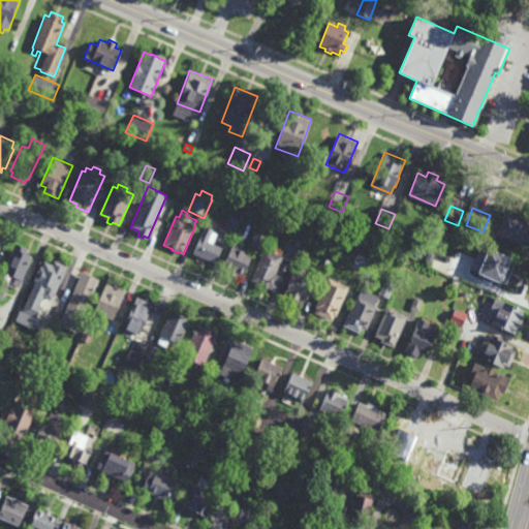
[(528,241),(525,240),(523,245),(497,234),(506,210),(528,219),(528,241)]
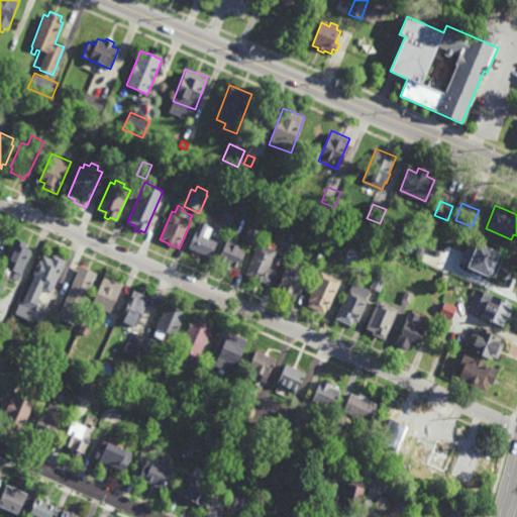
[(228,228),(219,223),(225,209),(235,213),(228,228)]
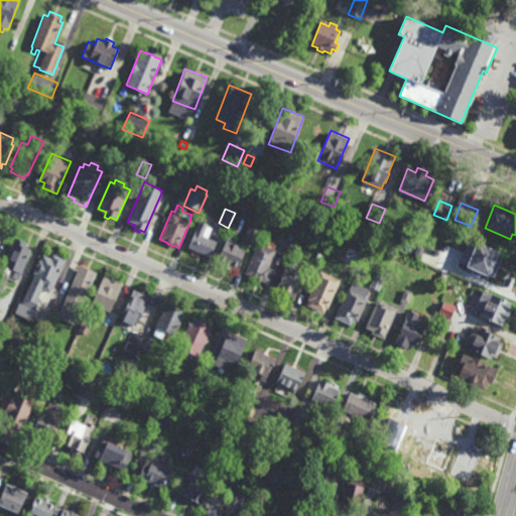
[(208,238),(217,242),(211,257),(201,253),(198,260),(189,257),(192,250),(187,248),(200,219),(209,223),(207,226),(212,228),(208,238)]
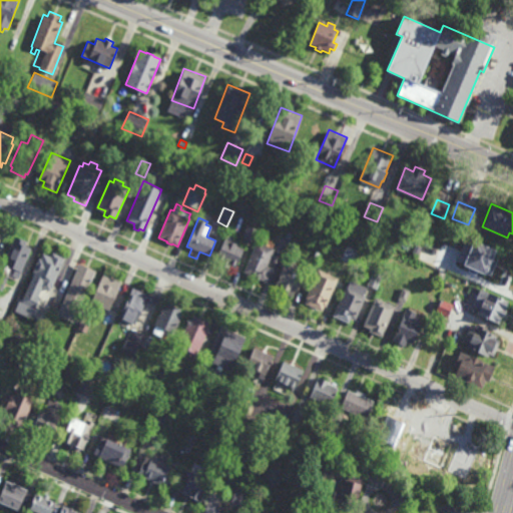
[(291,241),(279,235),(285,222),(297,228),(291,241)]
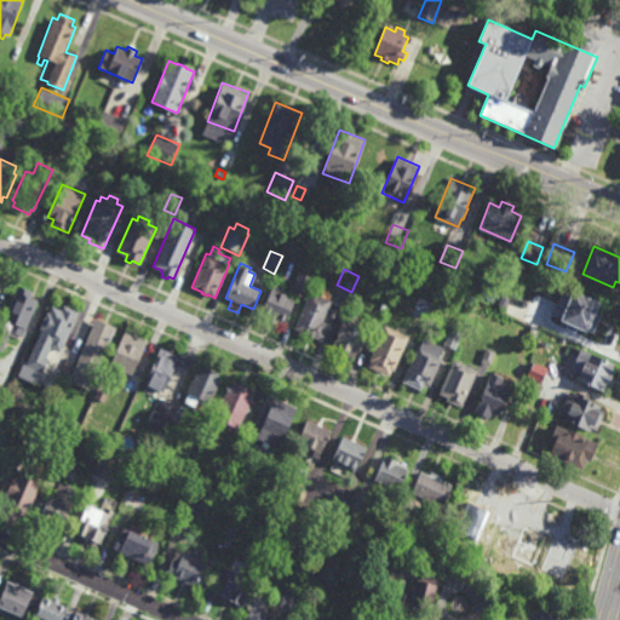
[(306,293),(292,287),(298,271),(314,277),(306,293)]
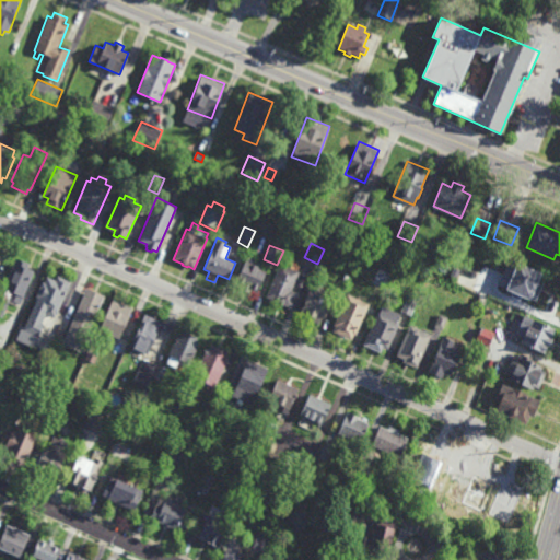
[(257,292),(252,290),(249,294),(240,291),(242,284),(236,282),(248,254),(255,256),(253,260),(255,261),(254,264),(267,269),(257,292)]
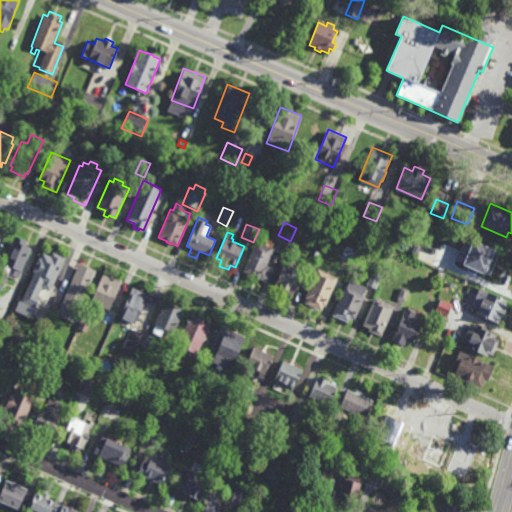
[(495,248),(494,251),(499,253),(490,275),(478,270),(476,275),(467,271),(469,267),(459,262),(463,252),(460,250),(462,245),(465,246),(466,244),(463,243),(466,236),(495,248)]
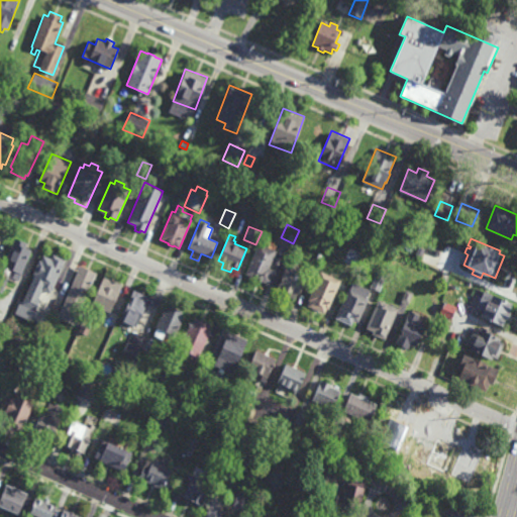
[(26,245),(30,246),(29,248),(31,249),(18,281),(1,274),(4,267),(3,266),(7,255),(7,256),(14,240),(20,243),(22,240),(27,242),(26,245)]
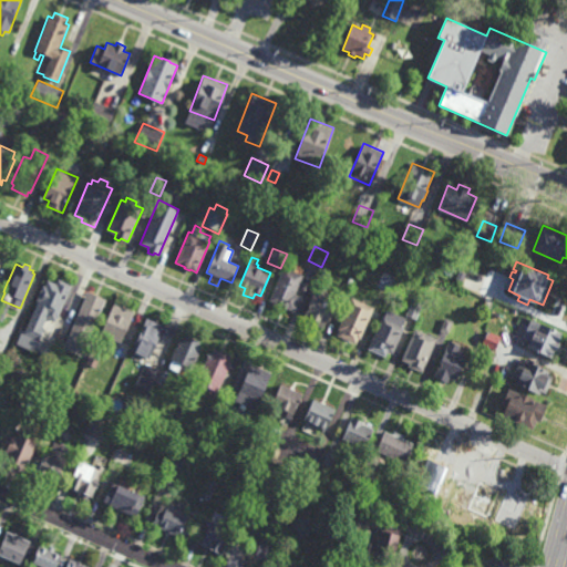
[(295,312),(287,309),(285,313),(279,311),(281,306),(269,300),(284,266),(303,275),(295,292),(302,296),(295,312)]
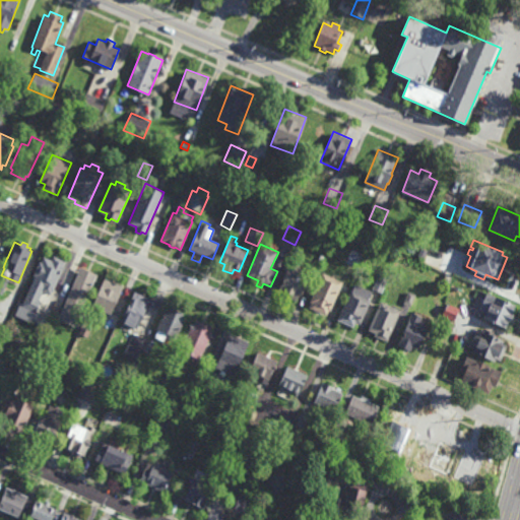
[(67,261),(52,295),(44,290),(39,302),(41,303),(31,322),(15,315),(19,304),(22,305),(36,275),(34,274),(40,261),(42,262),(45,256),(52,259),(54,255),(67,261)]
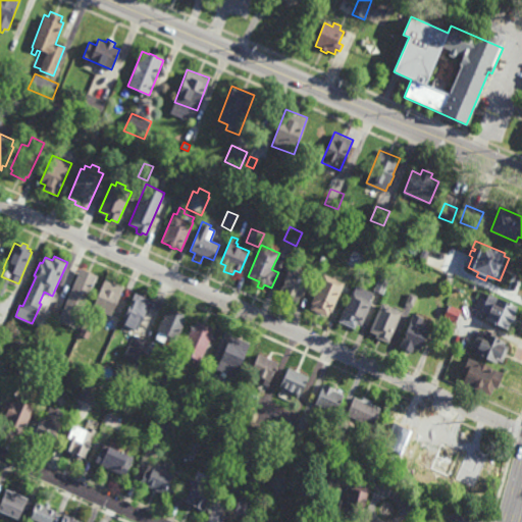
[(314,275),(311,281),(308,280),(298,302),(290,299),(288,302),(283,300),(285,297),(277,294),(283,280),(282,280),(286,271),(288,271),(291,264),(295,266),(296,263),(307,268),(305,271),(314,275)]
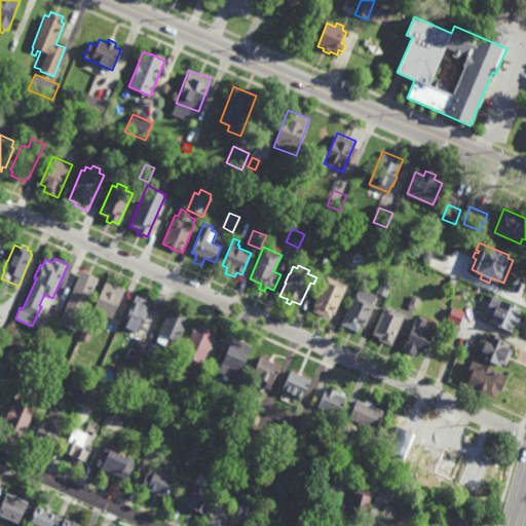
[(357,283),(348,278),(353,266),(363,269),(357,283)]
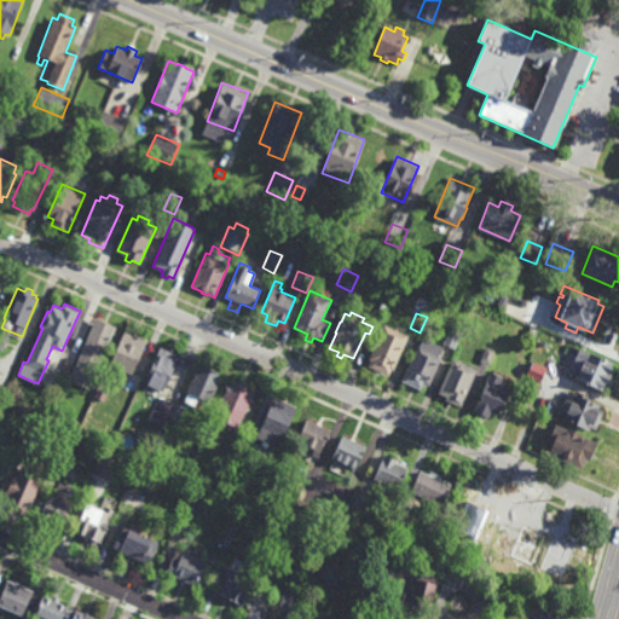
[(116,327),(92,380),(74,371),(77,362),(76,360),(80,351),(81,351),(97,318),(116,327)]
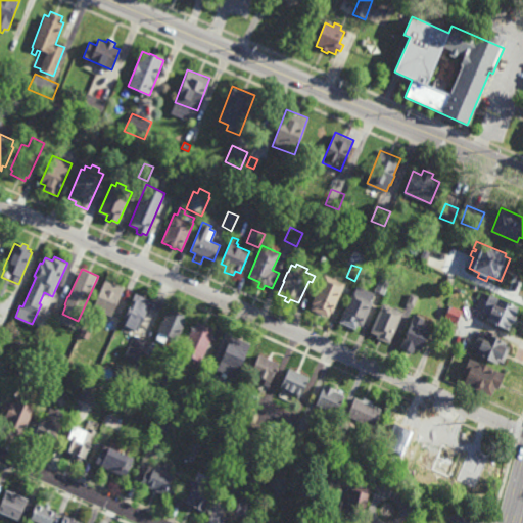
[(432,286),(430,275),(440,273),(442,285),(432,286)]
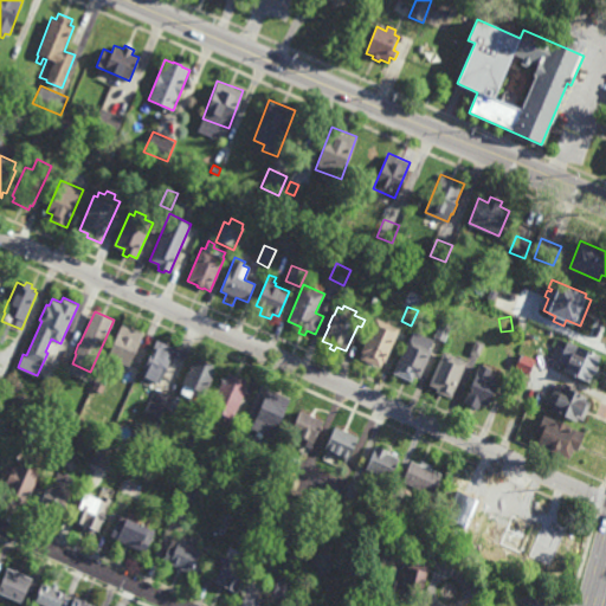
[(392,324),(392,323),(395,324),(394,326),(400,328),(385,362),(384,361),(381,367),(360,359),(362,352),(361,352),(375,317),(392,324)]
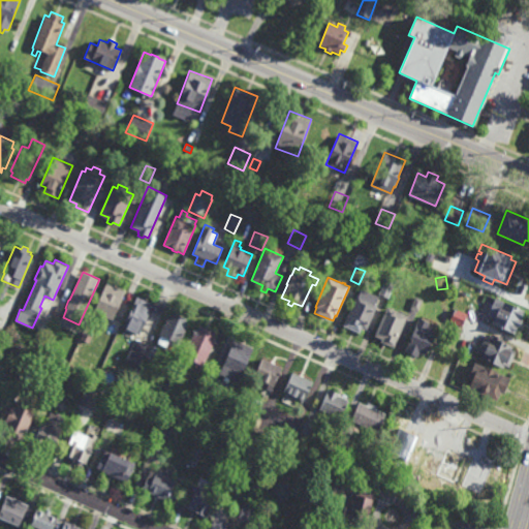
[(389,299),(379,293),(385,278),(396,282),(389,299)]
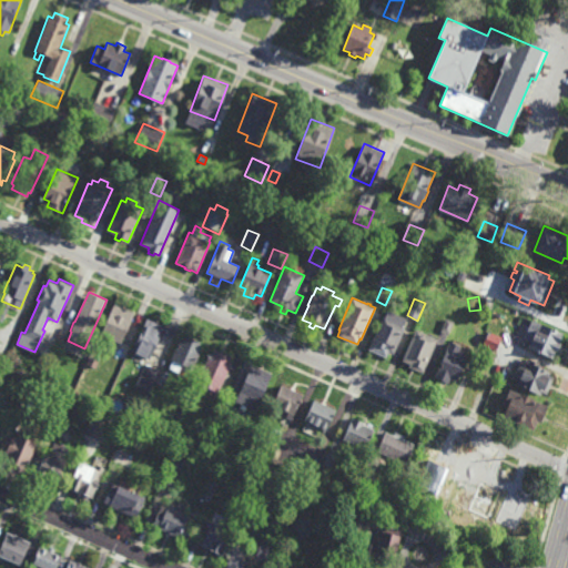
[(2,322),(0,321),(0,302),(9,306),(2,322)]
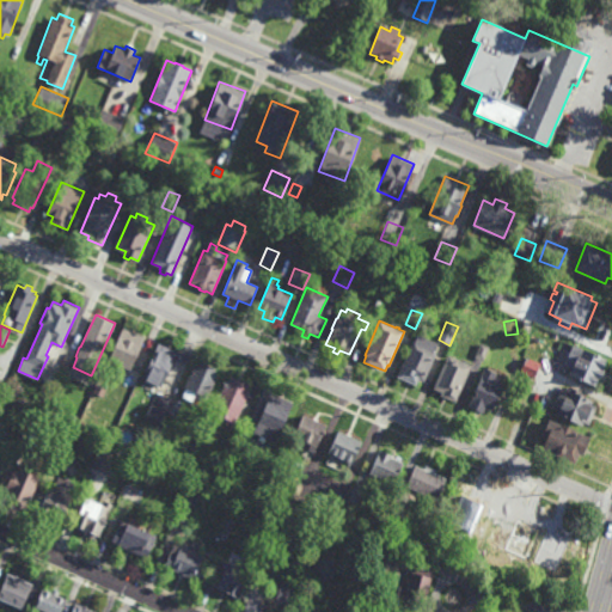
[(132,371),(126,368),(120,379),(110,375),(115,362),(109,360),(123,328),(146,337),(132,371)]
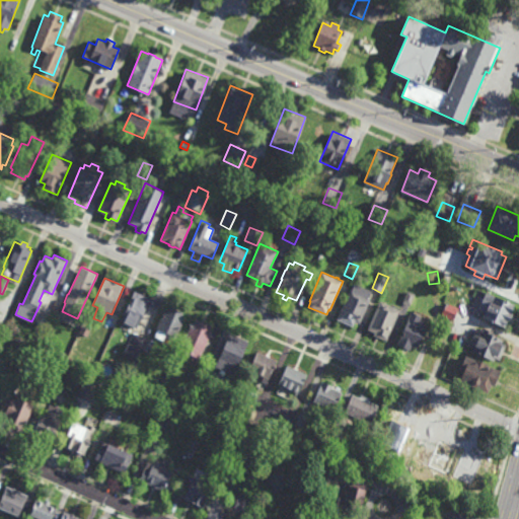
[(367,285),(366,287),(372,290),(369,297),(371,298),(360,323),(356,321),(354,326),(337,319),(350,288),(352,289),(355,283),(359,284),(360,282),(367,285)]
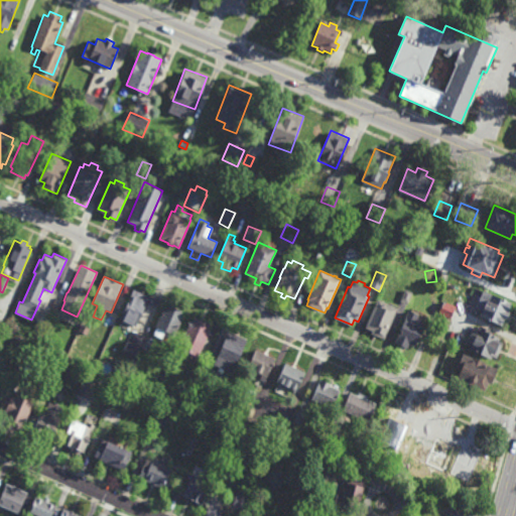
[(408,304),(400,301),(405,288),(413,291),(408,304)]
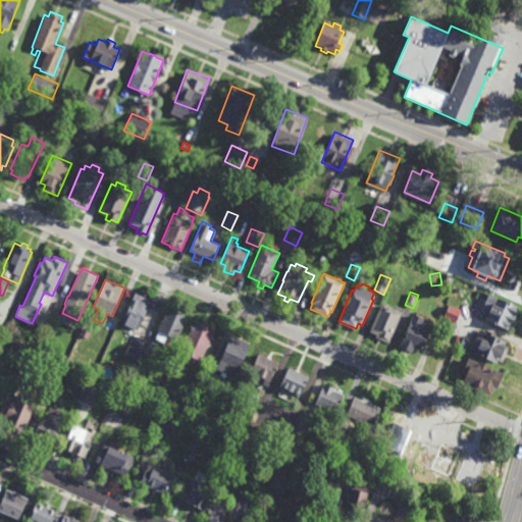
[(138,331),(121,323),(131,303),(133,303),(138,293),(152,300),(138,331)]
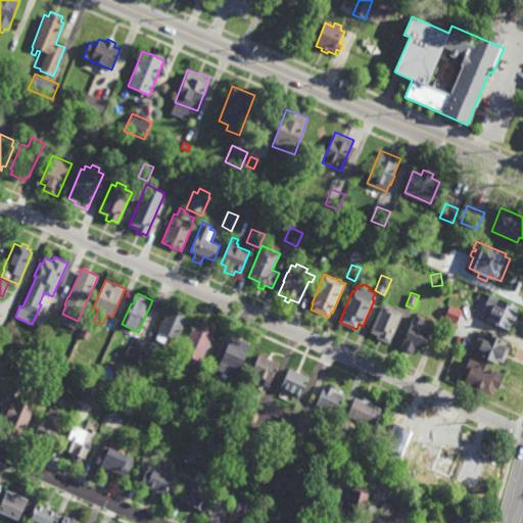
[(514,323),(512,322),(509,330),(486,320),(489,314),(483,311),(490,293),(518,306),(515,315),(517,316),(514,323)]
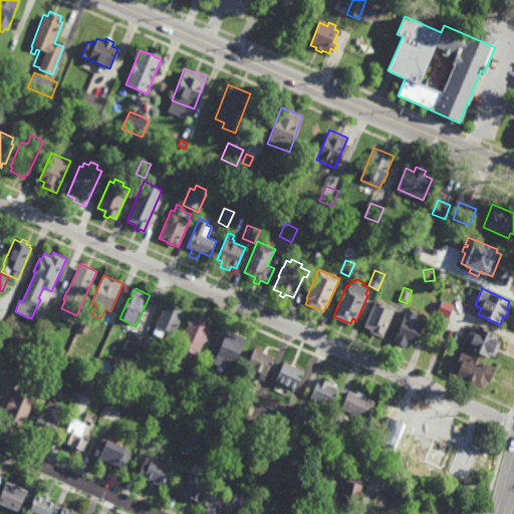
[(59,308),(52,305),(56,297),(62,299),(59,308)]
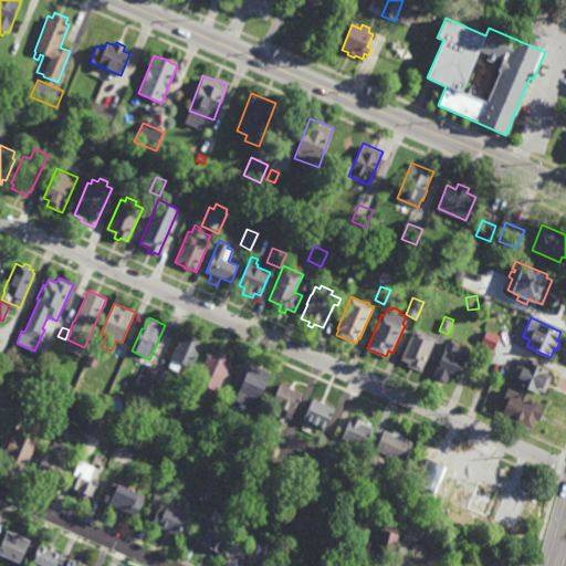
[(423,373),(407,366),(409,363),(401,359),(415,327),(438,337),(423,373)]
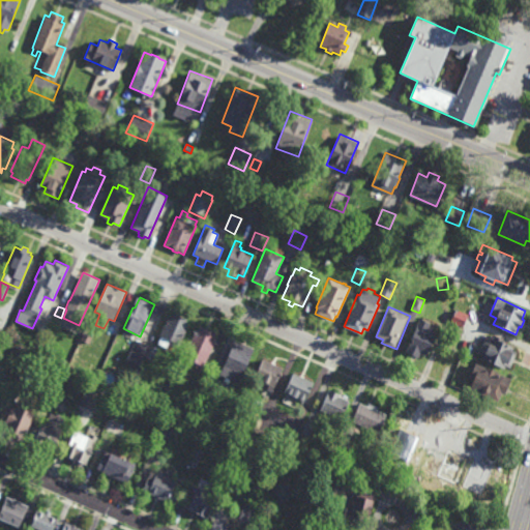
[(464,327),(451,322),(457,310),(469,315),(464,327)]
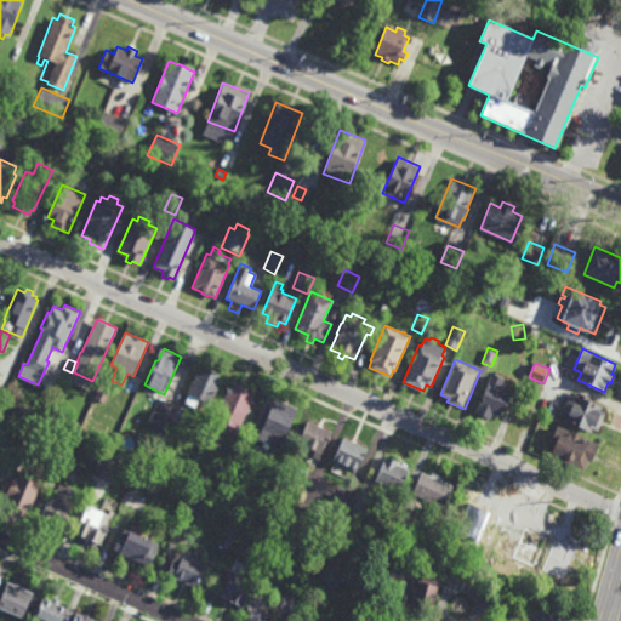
[(220,374),(217,380),(221,381),(211,404),(210,404),(205,415),(193,410),(194,408),(184,403),(189,394),(187,393),(197,370),(200,372),(203,366),(220,374)]
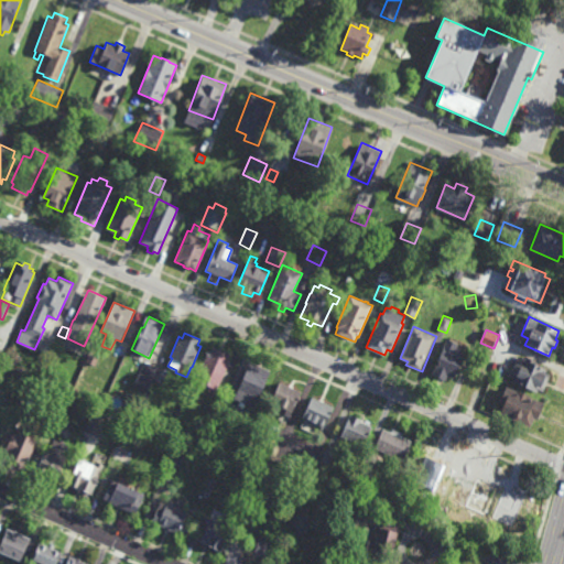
[(61,345),(55,343),(58,336),(64,338),(61,345)]
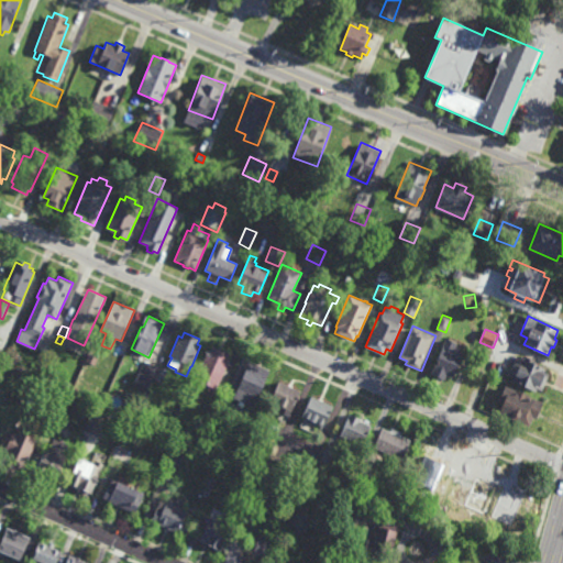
[(454,378),(448,375),(444,381),(433,376),(434,375),(431,374),(446,338),(459,342),(455,350),(464,353),(454,378)]
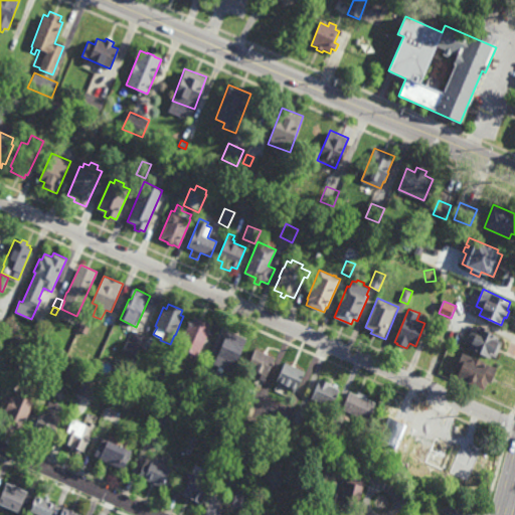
[(209,323),(208,327),(210,328),(198,356),(195,355),(193,360),(182,355),(185,350),(178,347),(190,320),(192,321),(194,317),(209,323)]
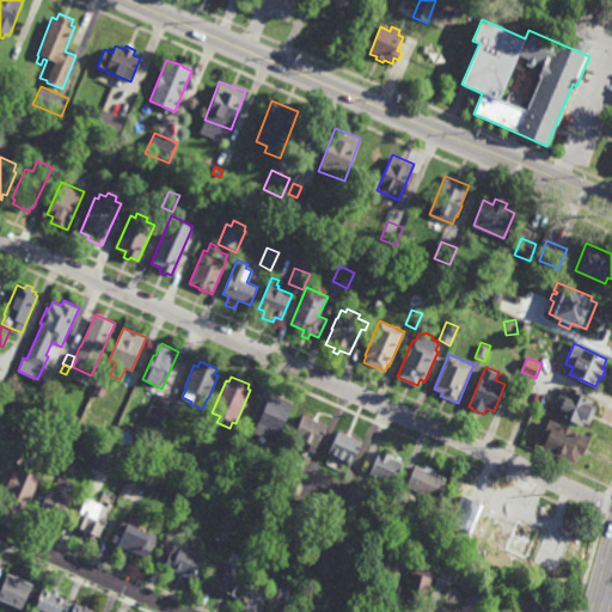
[(533,389),(518,386),(519,377),(534,379),(533,389)]
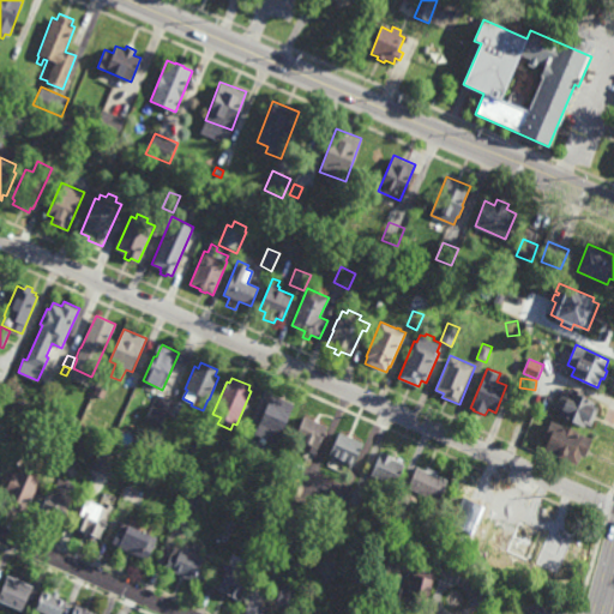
[(103,399),(94,395),(98,385),(108,390),(103,399)]
